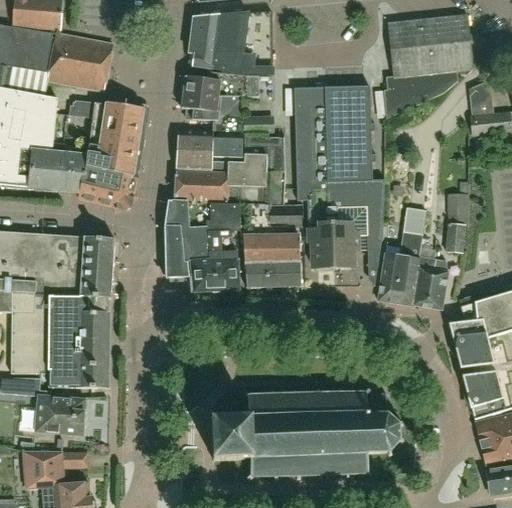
[(13,0),(12,25),(61,29),(63,0),(13,0)]
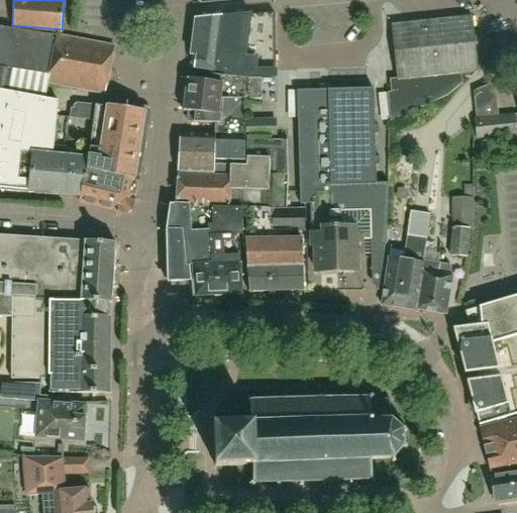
[(276,74),(276,67),(275,10),(274,9),(195,16),(192,47),(189,64),(195,65),(225,69),(225,71),(247,74),(276,74)]
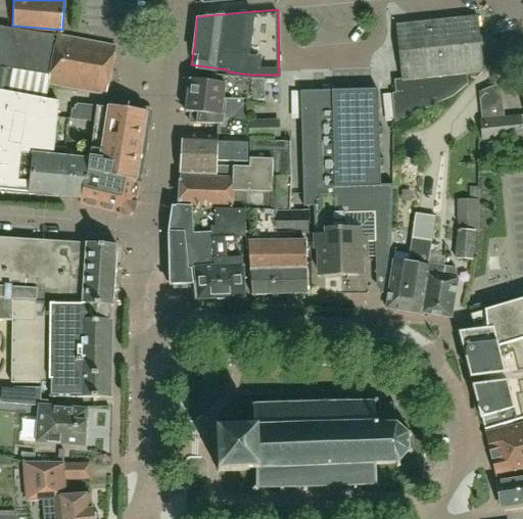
[(395,21),(401,77),(393,78),(395,90),(391,91),(393,121),(453,93),(467,81),(466,71),(482,68),(476,13),(395,21)]
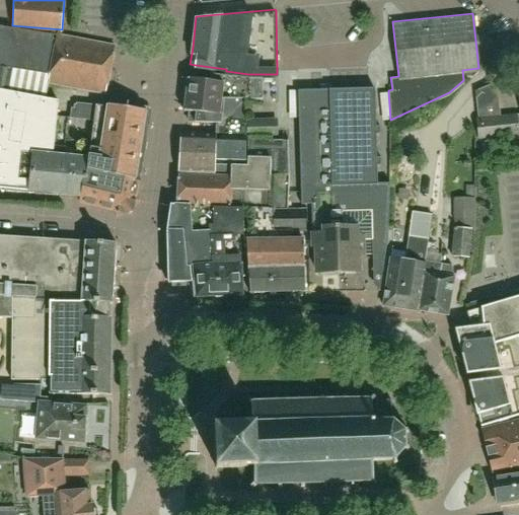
[(57,33),(57,34),(0,24),(0,64),(51,72),(50,79),(106,90),(116,44),(57,33)]
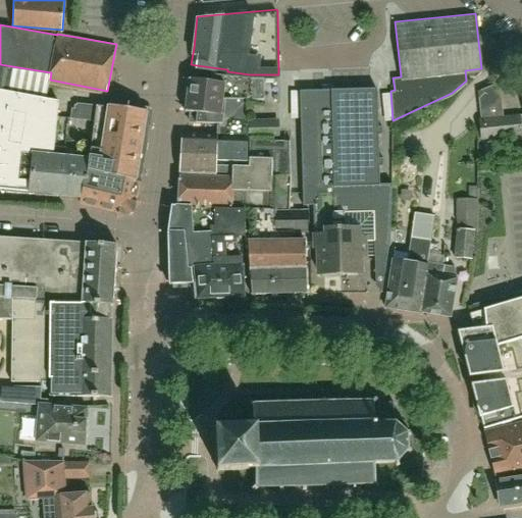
[(0,87),(10,90),(12,67),(0,65),(0,87)]
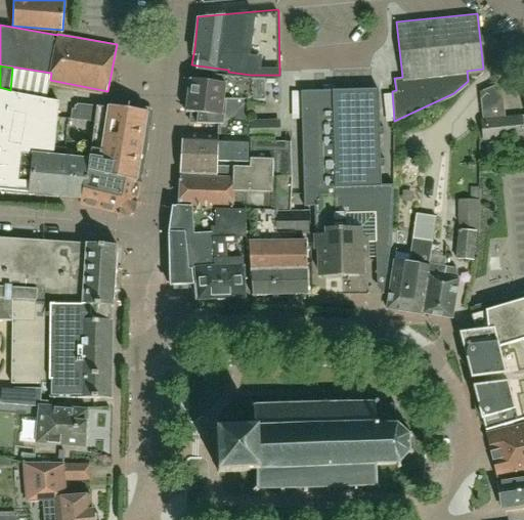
[(207,70),(206,78),(189,76),(185,109),(191,109),(190,120),(218,122),(224,122),(224,96),(249,97),(265,97),(265,76),(251,75),(228,72),(207,70)]
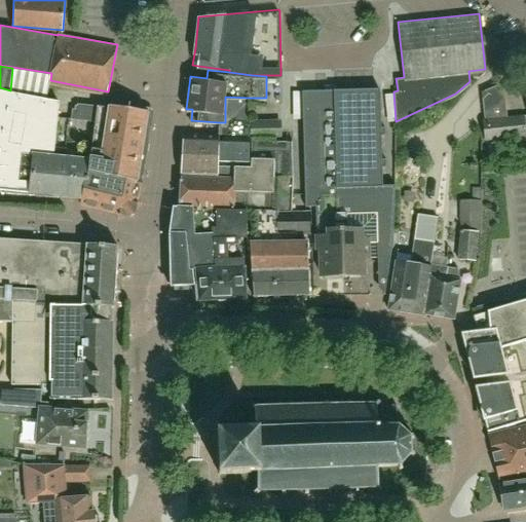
[(482,88),(484,117),(482,118),(484,137),(525,133),(525,113),(505,115),(502,80),(482,88)]
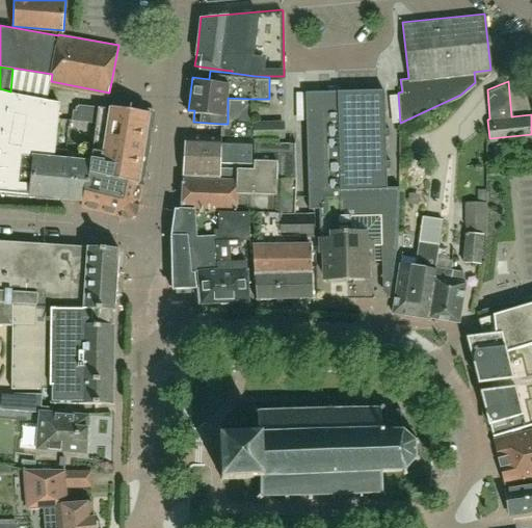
[(374,243),(398,243),(398,185),(386,185),(386,167),(390,167),(389,159),(384,159),(384,135),(389,135),(389,127),(384,127),(383,87),(304,89),(308,207),(319,206),(319,236),(320,251),(324,251),(324,276),(330,275),(333,279),(344,279),(345,275),(367,275),(367,261),(374,260),(374,243)]
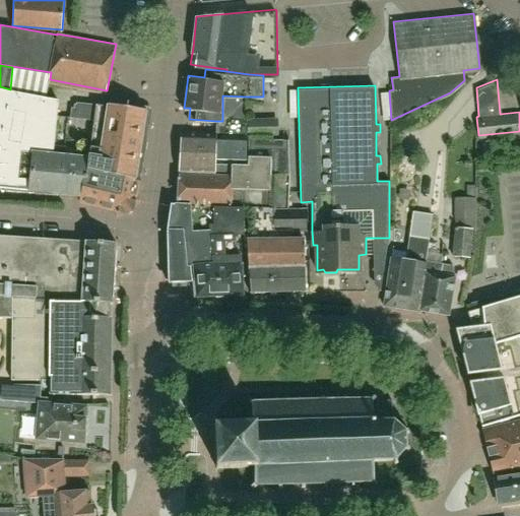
[(10,89),(0,86),(0,185),(18,187),(30,188),(60,191),(64,153),(65,153),(66,145),(55,144),(59,102),(27,95),(10,91),(10,89)]
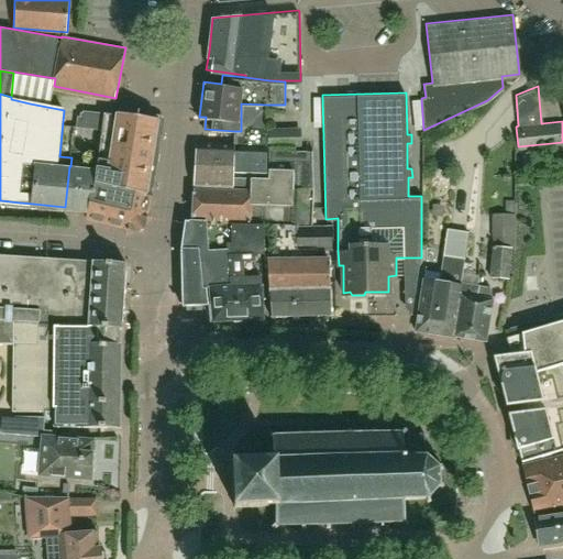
[(234,131),(234,143),(196,142),(192,187),(232,188),(232,176),(267,177),(267,148),(301,146),(301,125),(267,127),(267,105),(241,103),(241,131),(234,131)]
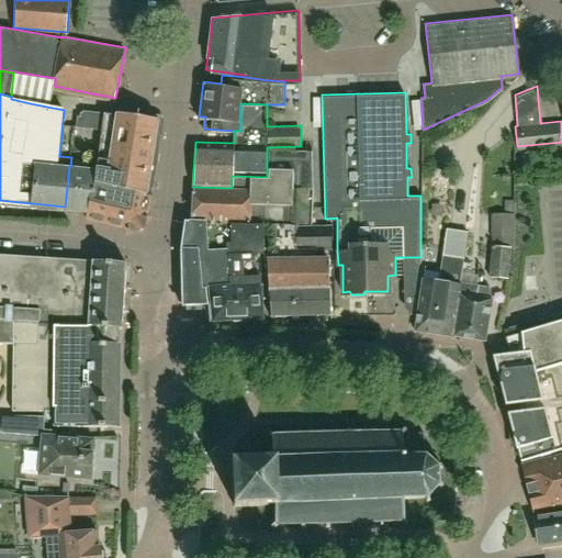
[(102,127),(104,111),(85,108),(83,111),(81,111),(80,115),(78,114),(77,124),(102,127)]
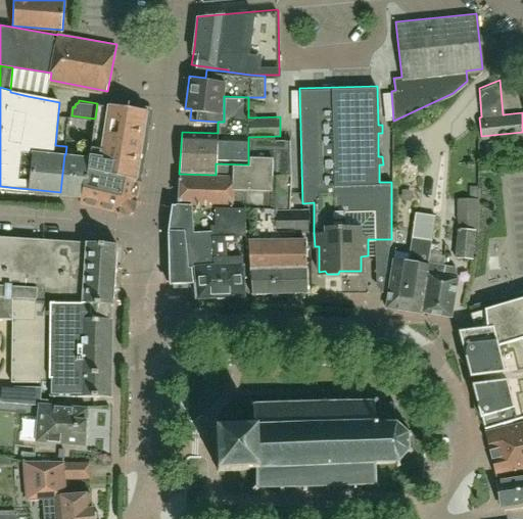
[(83,195),(82,195),(81,201),(117,209),(119,211),(128,213),(135,209),(137,200),(135,198),(140,183),(139,180),(135,179),(147,107),(109,102),(108,105),(97,103),(95,119),(91,157),(89,175),(85,175),(83,195)]
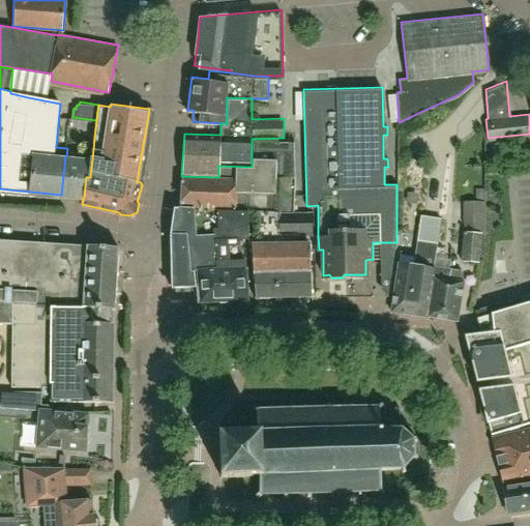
[(218,177),(181,176),(179,206),(193,206),(217,207),(248,209),(280,210),(280,209),(290,210),(290,176),(292,176),(293,156),(292,141),(286,141),(286,138),(284,138),(252,139),(252,167),(218,166),(218,177)]
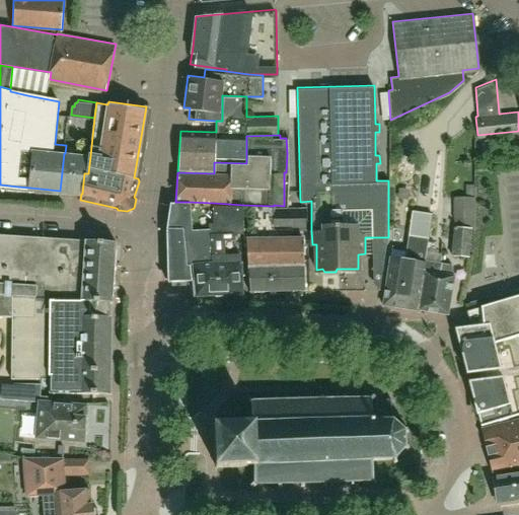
[(90,156),(65,153),(64,153),(60,191),(81,194),(82,194),(84,173),(88,173),(90,156)]
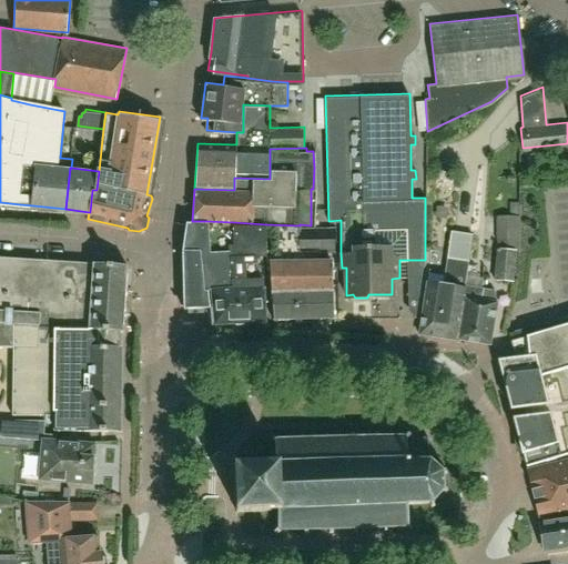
[(513,279),(515,248),(519,248),(519,213),(495,213),(495,238),(497,238),(498,245),(495,278),(513,279)]
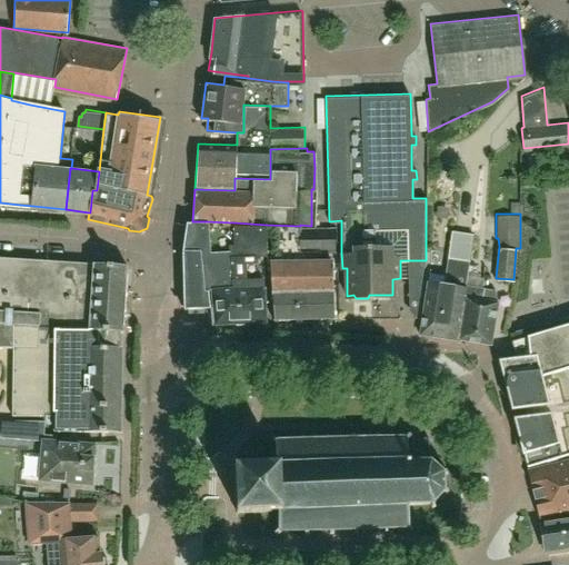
[(233,222),(207,221),(187,221),(183,244),(201,244),(207,285),(209,285),(209,288),(231,285),(227,244),(233,244),(233,222)]
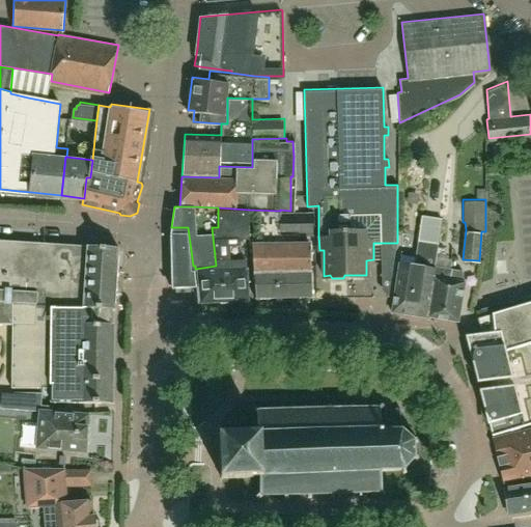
[(249,210),(218,207),(218,227),(212,227),(216,266),(195,269),(197,285),(198,285),(199,299),(246,298),(244,260),(247,260),(246,237),(249,237),(250,237),(249,210)]
